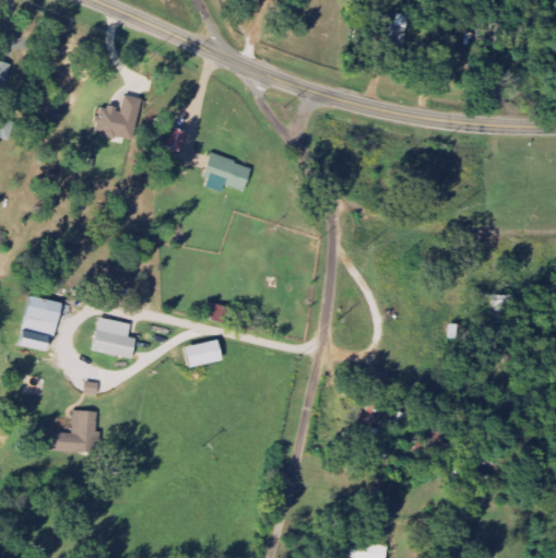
[(139,99),(122,95),(119,110),(99,105),(92,133),(129,142),(139,99)]
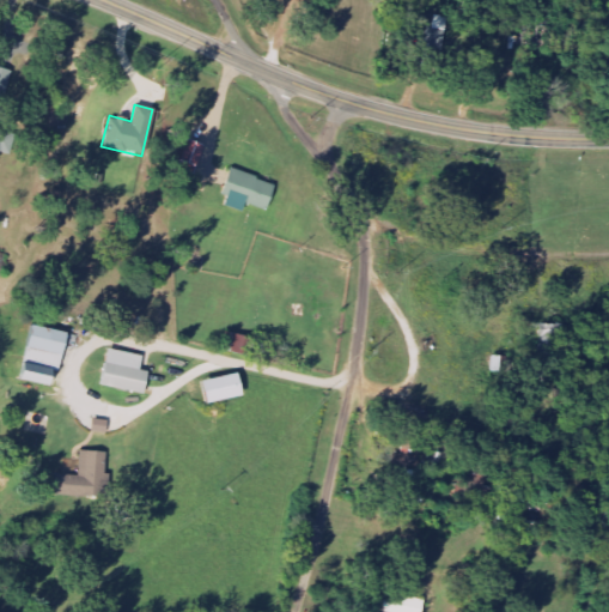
[(176,169),(194,174),(203,144),(186,139),(176,169)]
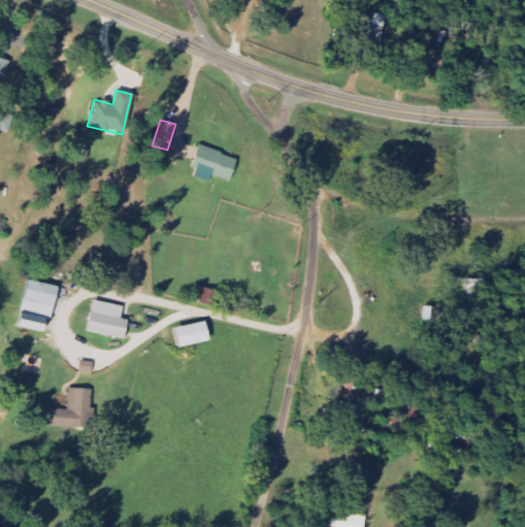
[(230,180),(237,158),(199,145),(190,174),(209,182),(211,174),(230,180)]
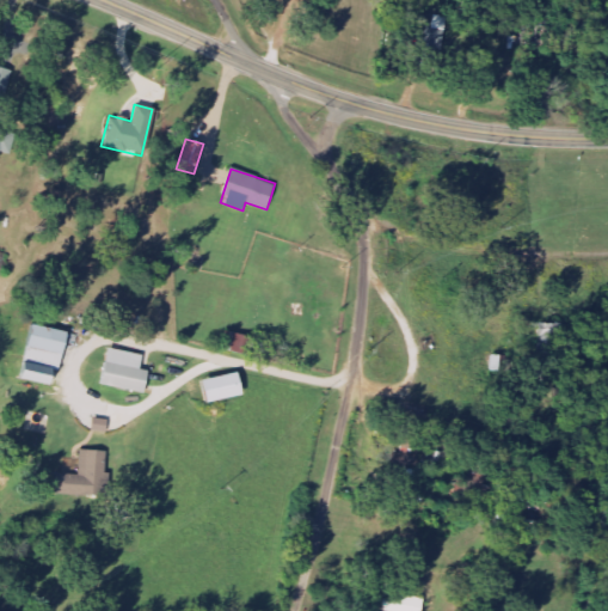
[(558,323),(538,322),(536,355),(558,356),(558,323)]
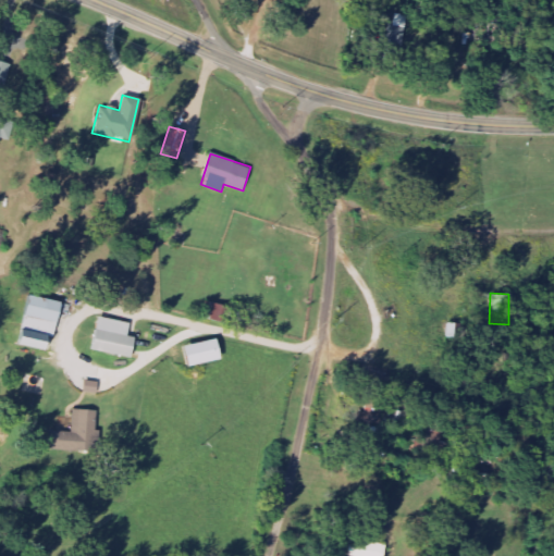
[(60,300),(28,294),(19,344),(50,350),(60,300)]
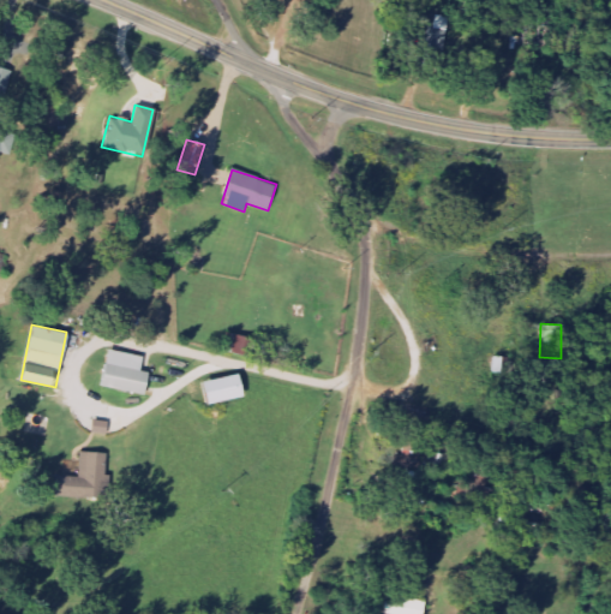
[(249,335),(225,333),(223,351),(249,352),(249,335)]
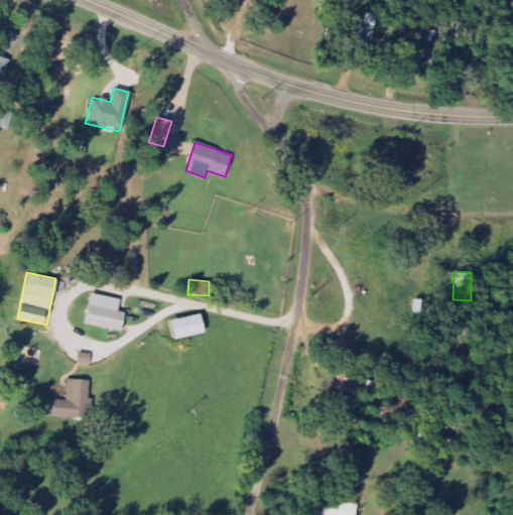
[(120,298),(92,292),(86,324),(122,331),(125,312),(118,311),(120,298)]
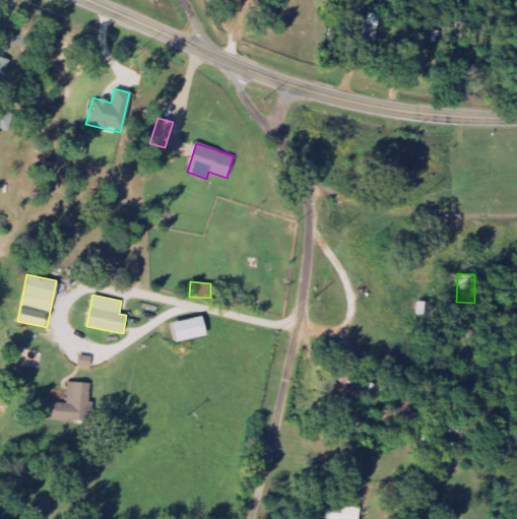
[(172,322),(176,341),(206,334),(202,315),(172,322)]
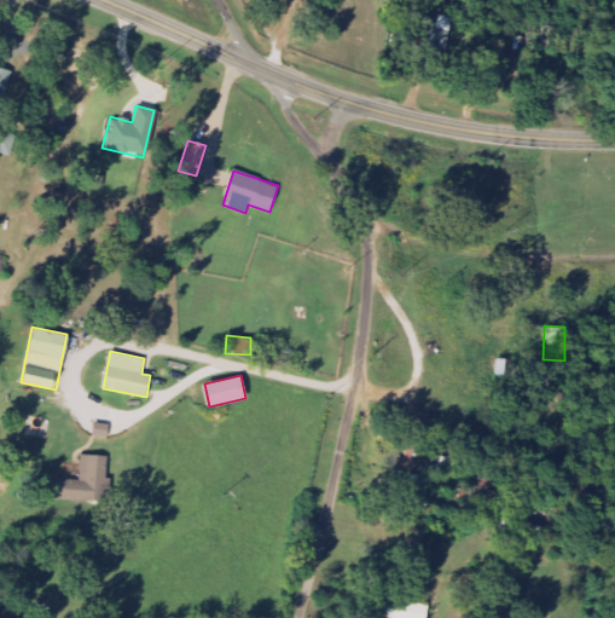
[(423,617),(428,606),(390,594),(384,616),(394,617),(423,617)]
